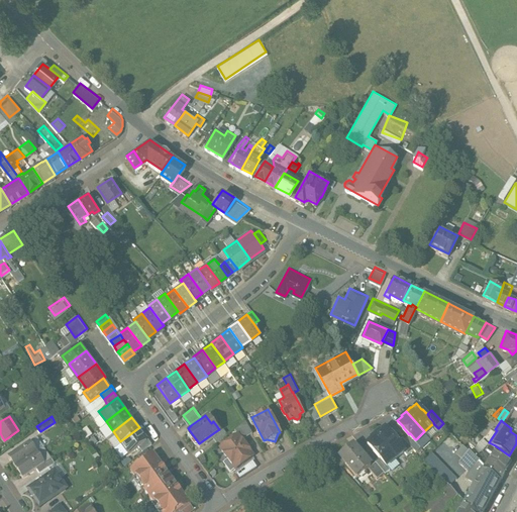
[(376,432),(395,455),(403,448),(404,448),(397,440),(398,439),(397,438),(392,432),(391,433),(385,425),(380,429),(380,428),(376,432)]
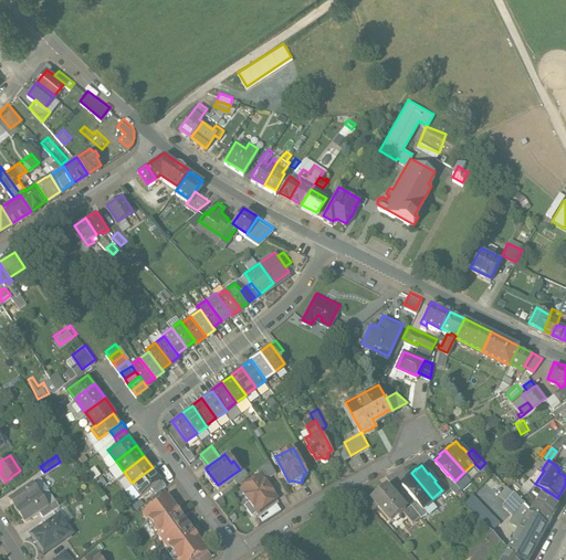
[(240,469),(233,474),(238,481),(249,473),(244,466),(240,469)]
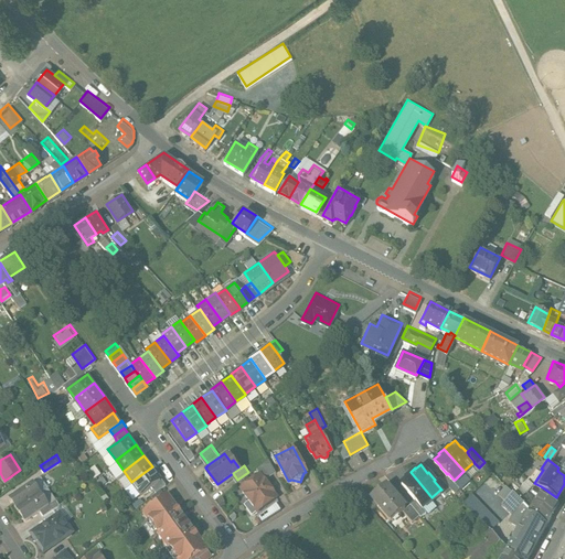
[(131,482),(139,492),(150,484),(160,477),(159,476),(152,466),(131,482)]
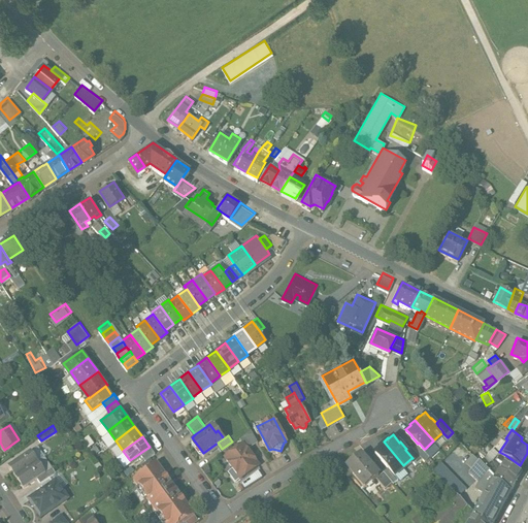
[(243,440),(225,454),(233,465),(252,452),(243,440)]
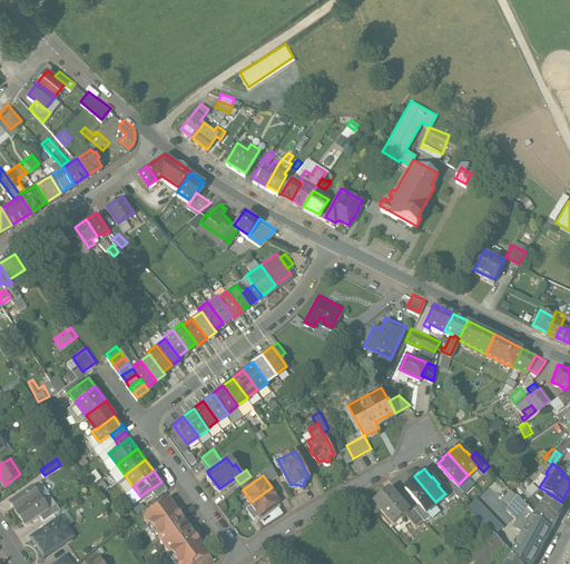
[(419,501),(425,510),(426,510),(435,502),(414,476),(409,480),(410,481),(405,485),(412,493),(411,494),(416,501),(418,502),(419,501)]
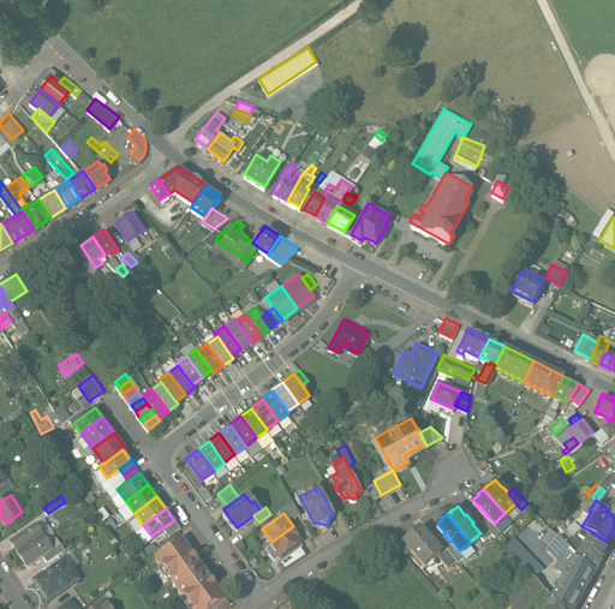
[(481,519),(491,531),(494,533),(500,529),(495,523),(494,523),(488,515),(487,517),(485,515),(481,519)]
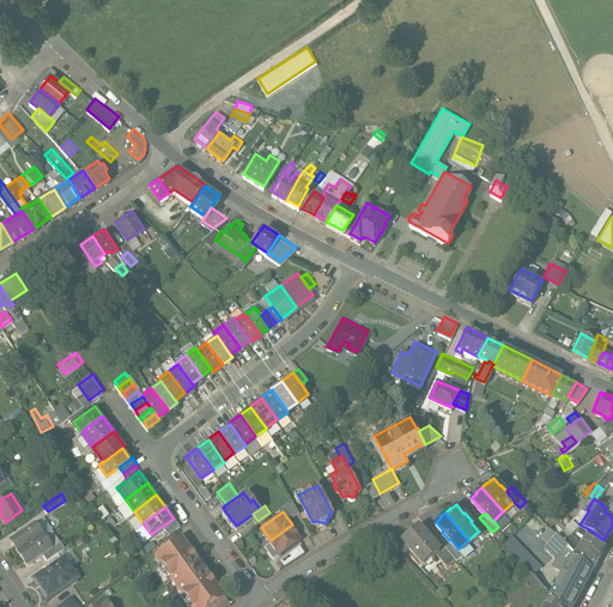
[(472,521),(471,522),(479,532),(478,532),(481,535),(490,529),(479,517),(477,515),(471,520),(472,521)]
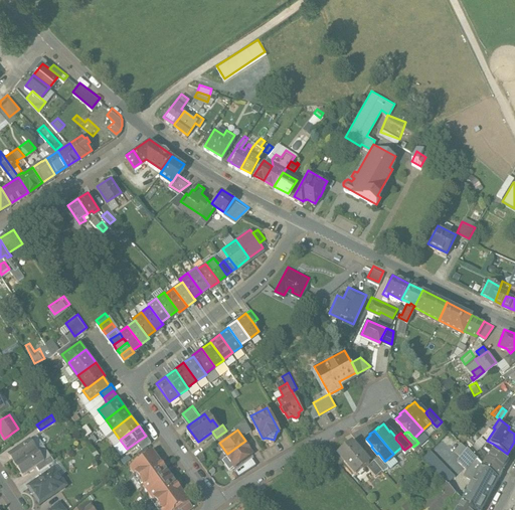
[(137,442),(141,448),(151,440),(146,434),(145,435),(146,436),(137,442)]
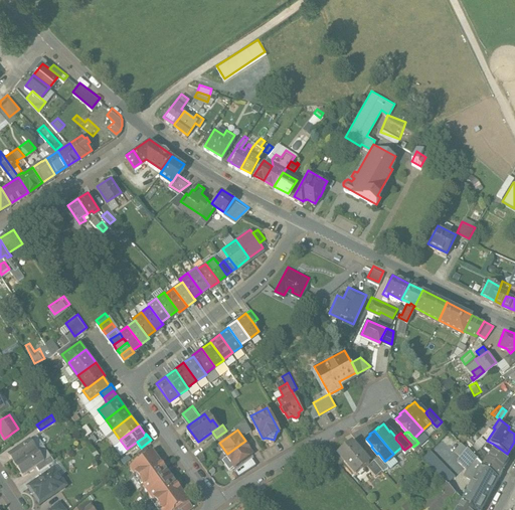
[(479,435),(476,441),(482,444),(485,437),(479,435)]
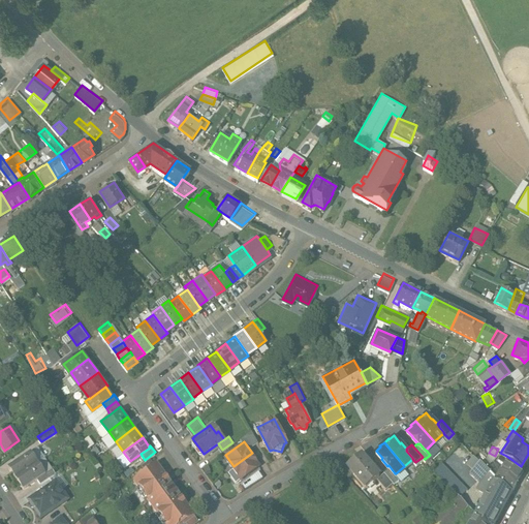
[(11,467),(12,467),(17,473),(38,459),(30,448),(10,462),(9,462),(9,463),(9,464),(9,465),(9,466),(10,466),(10,467),(11,467)]
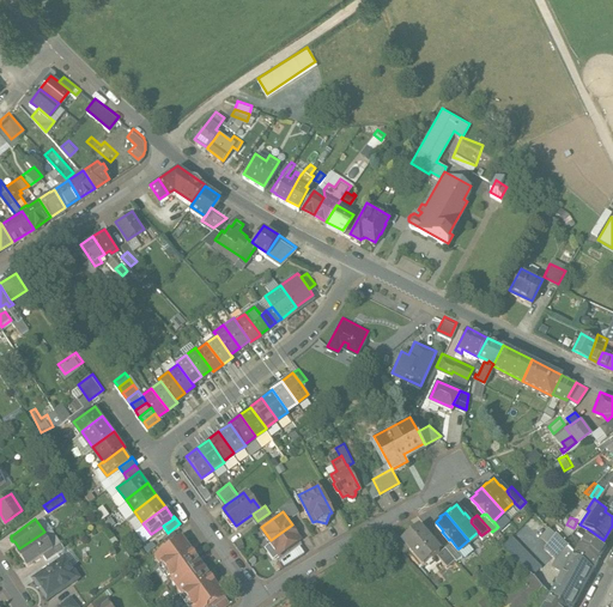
[(418,523),(402,536),(408,544),(424,562),(437,551),(439,548),(418,523)]
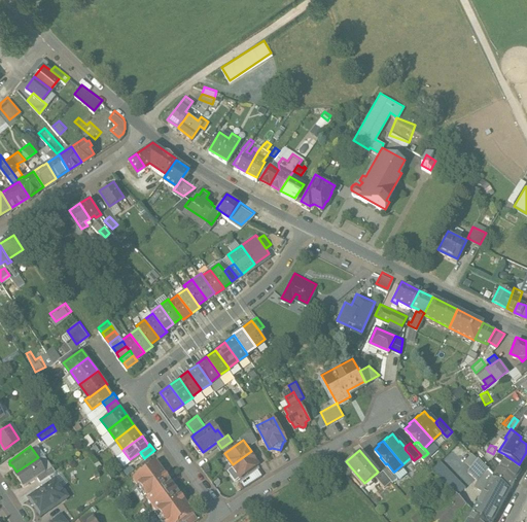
[(251,451),(233,464),(240,475),(258,461),(251,451)]
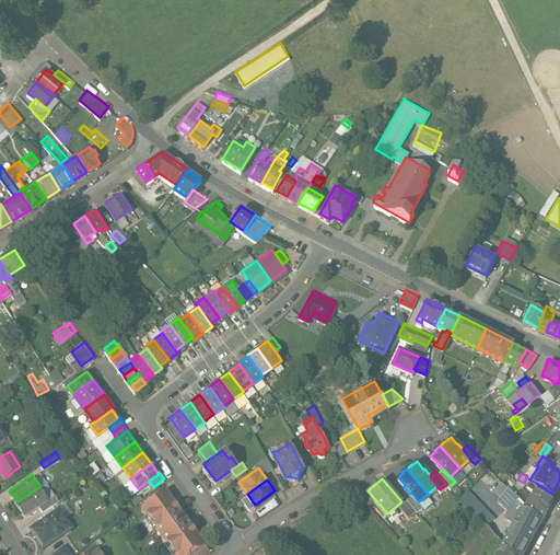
[(515,554),(521,554),(540,519),(523,506),(525,504),(510,488),(502,481),(494,487),(501,495),(497,498),(508,508),(504,516),(514,521),(503,542),(515,554)]
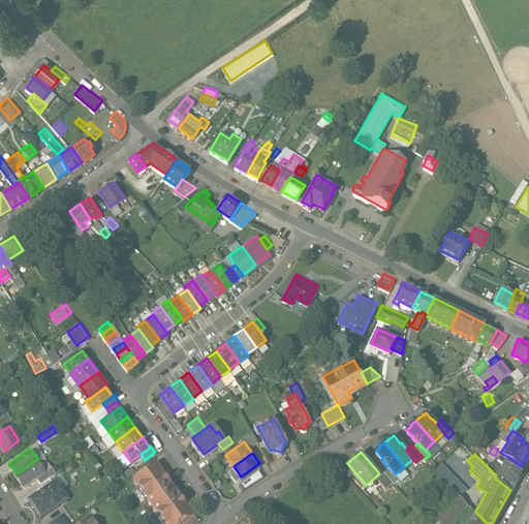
[(507,474),(500,468),(502,466),(488,454),(481,461),(496,475),(494,478),(510,490),(516,483),(506,475),(507,474)]
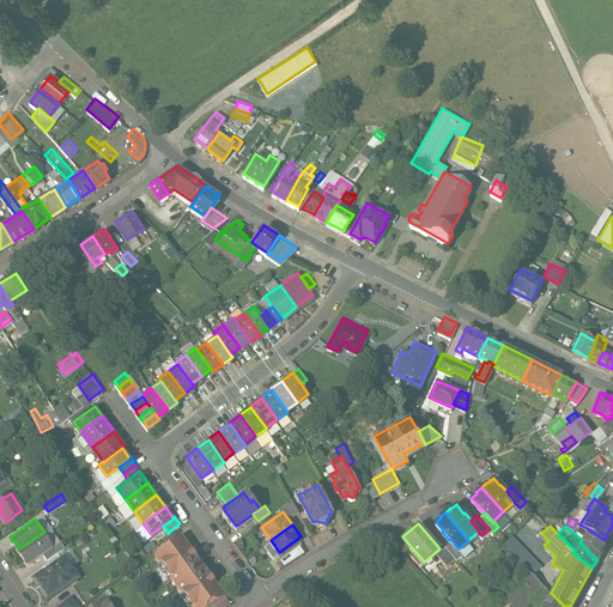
[(604,540),(587,528),(584,532),(587,533),(582,540),(580,542),(588,550),(587,551),(598,559),(601,552),(606,546),(601,544),(604,540)]
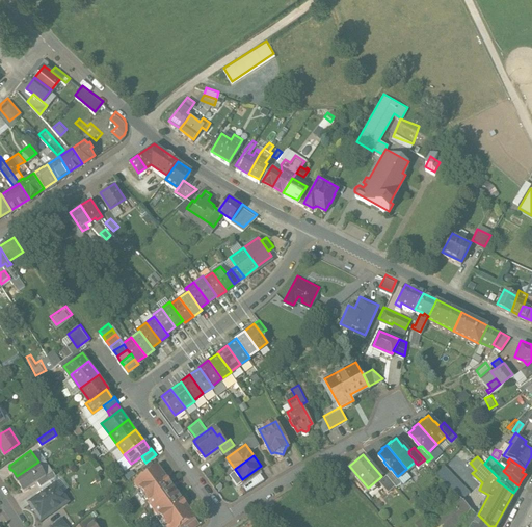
[(24,488),(25,486),(36,479),(46,473),(45,473),(38,462),(17,476),(21,482),(21,483),(21,484),(21,485),(22,486),(23,488),(24,488)]
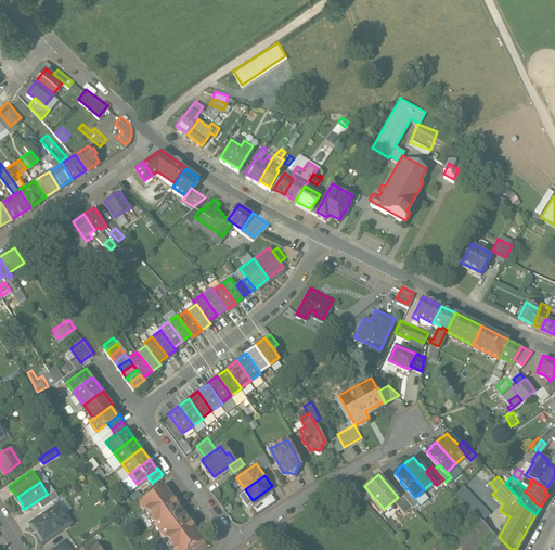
[(362,483),(357,487),(364,497),(370,493),(364,486),(362,483)]
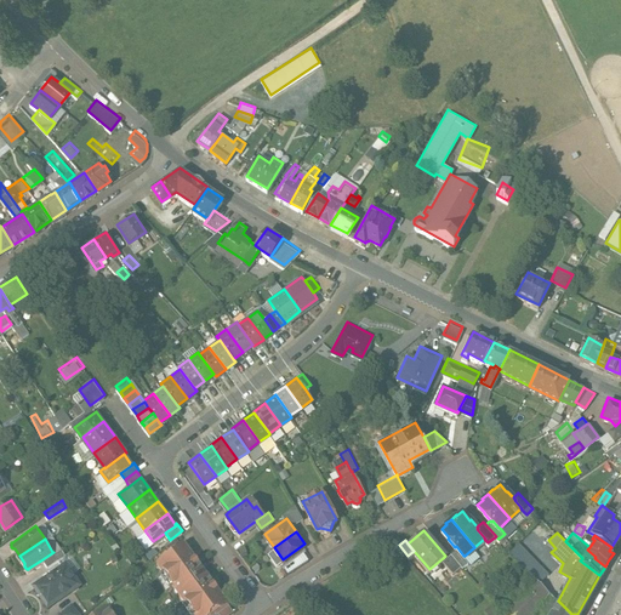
[(178,592),(206,571),(198,561),(197,562),(194,558),(195,557),(183,541),(157,561),(163,570),(164,569),(174,581),(172,582),(178,592)]
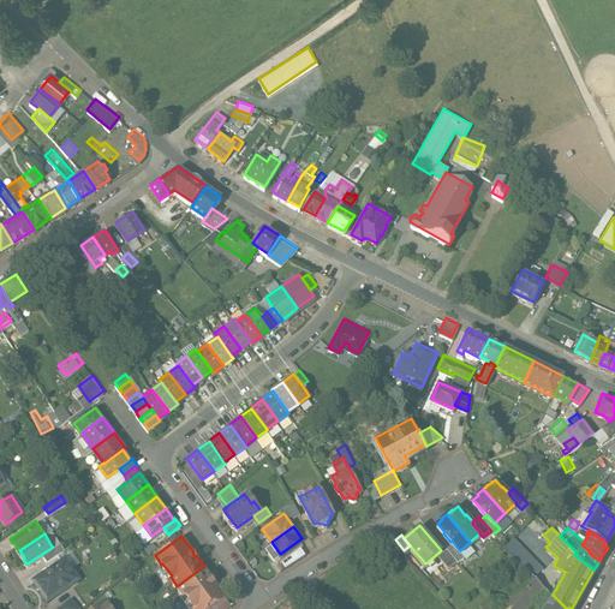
[(517,539),(508,548),(535,574),(543,566),(517,539)]
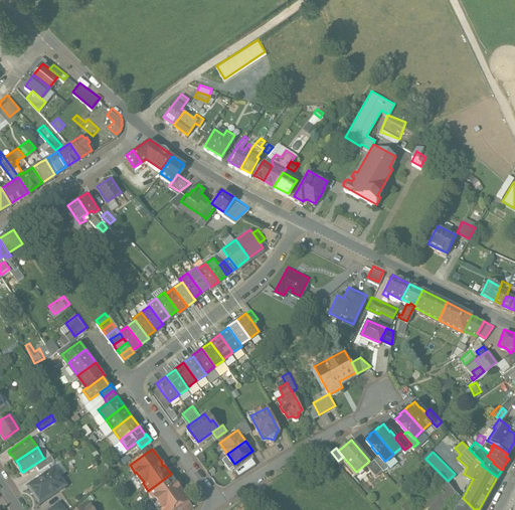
[(44,458),(35,464),(39,469),(53,459),(50,453),(43,458),(44,458)]
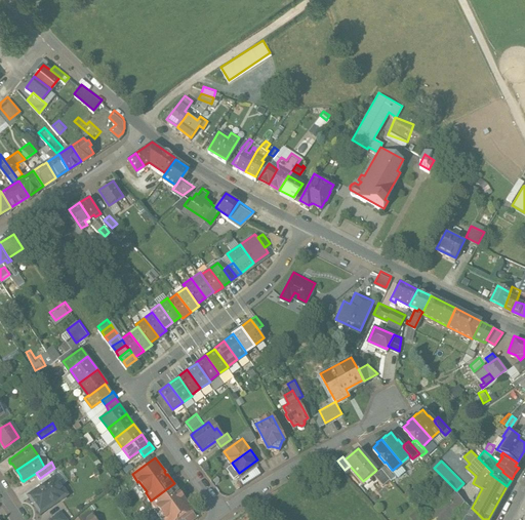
[(381,467),(390,476),(391,477),(396,473),(393,470),(392,470),(386,462),(385,463),(384,462),(380,465),(381,467)]
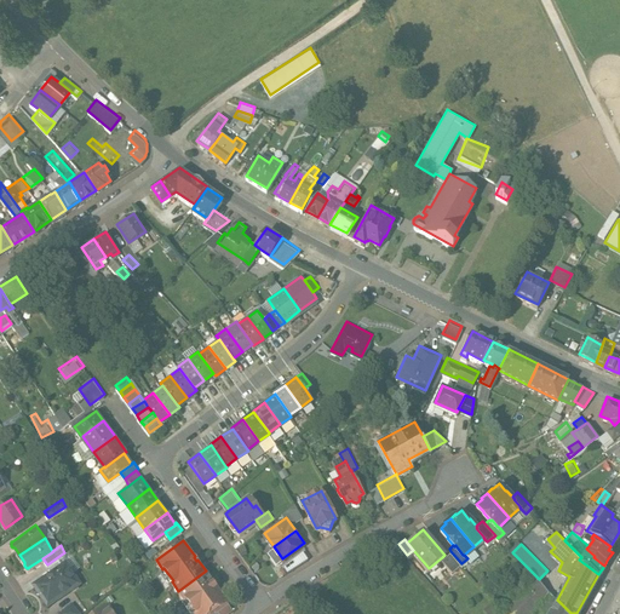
[(445,556),(445,555),(442,557),(452,569),(460,562),(451,551),(445,556)]
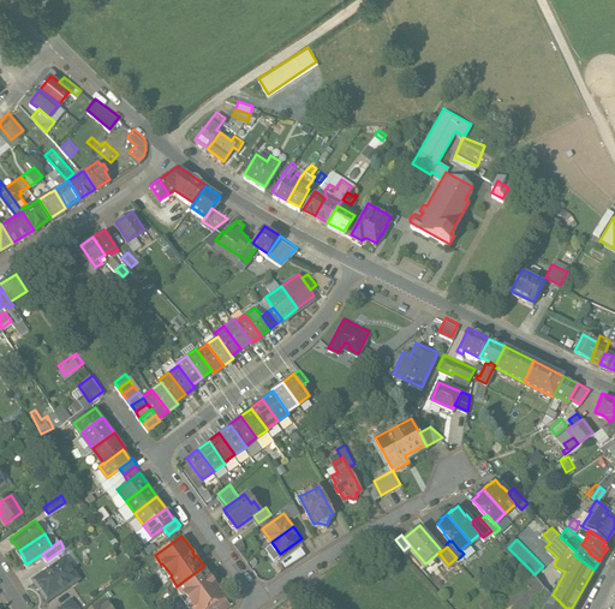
[(48,596),(67,581),(71,583),(77,578),(77,575),(73,569),(70,568),(64,559),(35,578),(48,596)]
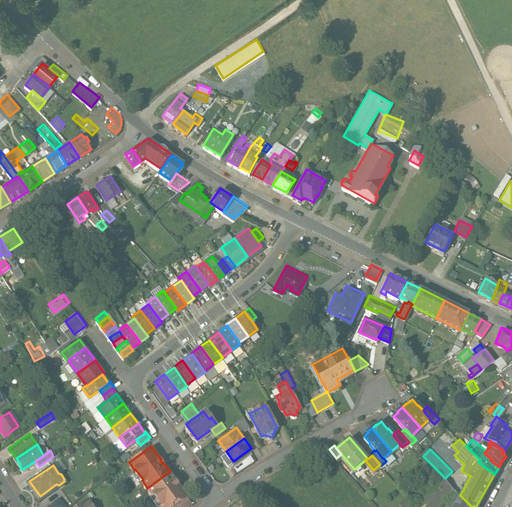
[(160,505),(161,506),(175,506),(179,503),(181,506),(184,506),(192,502),(179,483),(178,484),(175,481),(176,480),(170,471),(147,488),(153,495),(154,494),(161,505),(160,505)]
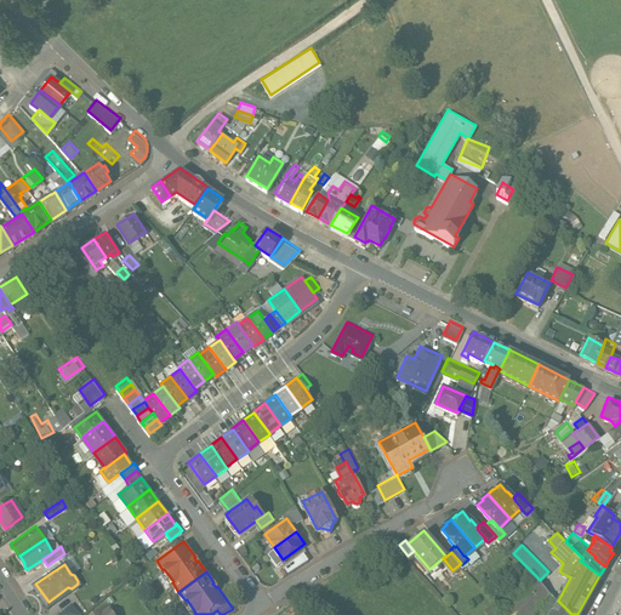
[(552,611),(558,601),(534,575),(502,613),(503,614),(529,614),(540,602),(552,611)]
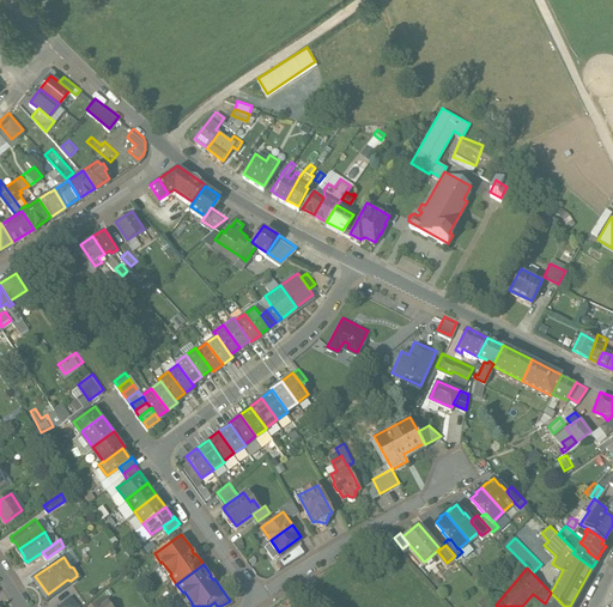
[(564,606),(551,593),(545,604),(541,606),(564,606)]
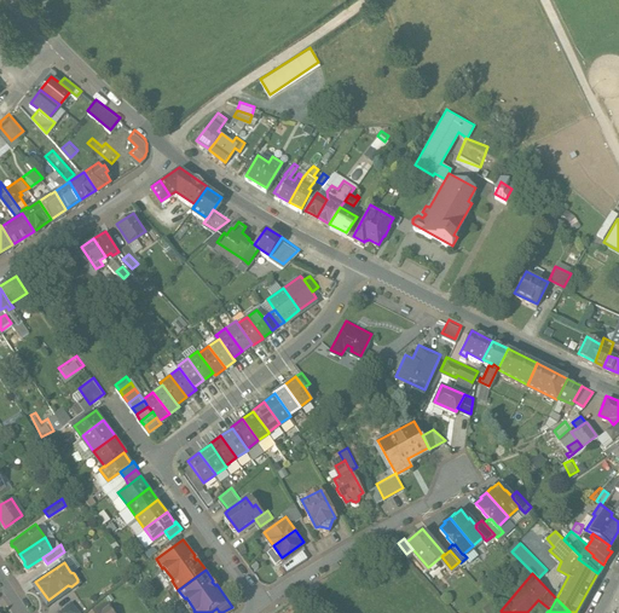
[(57,612),(79,612),(81,612),(70,600),(56,611),(57,612)]
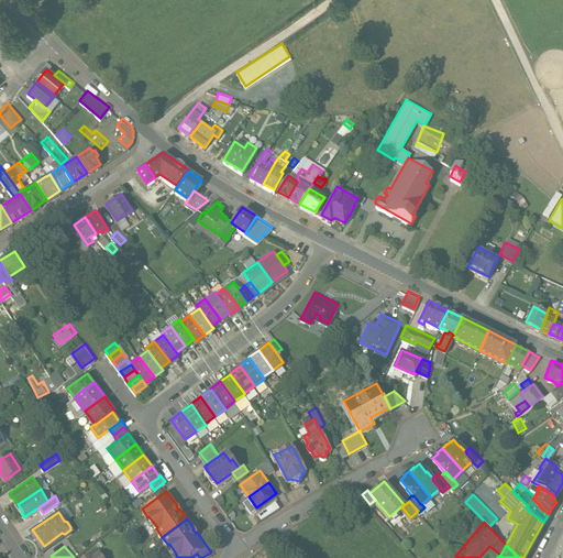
[(105,557),(97,548),(84,557),(105,557)]
